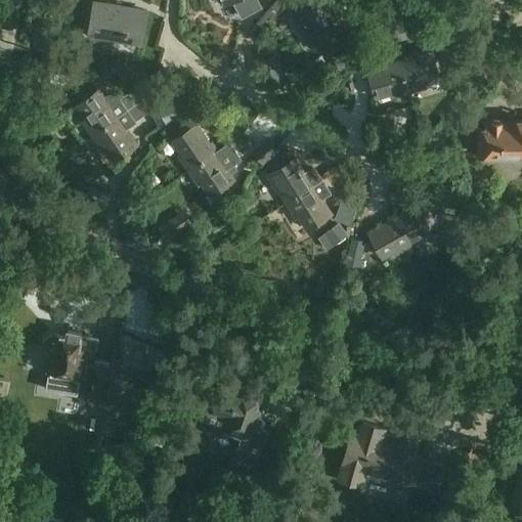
[(310,40),(313,39),(320,53),(345,41),(323,0),(294,0),(298,8),(295,10),(310,40)]
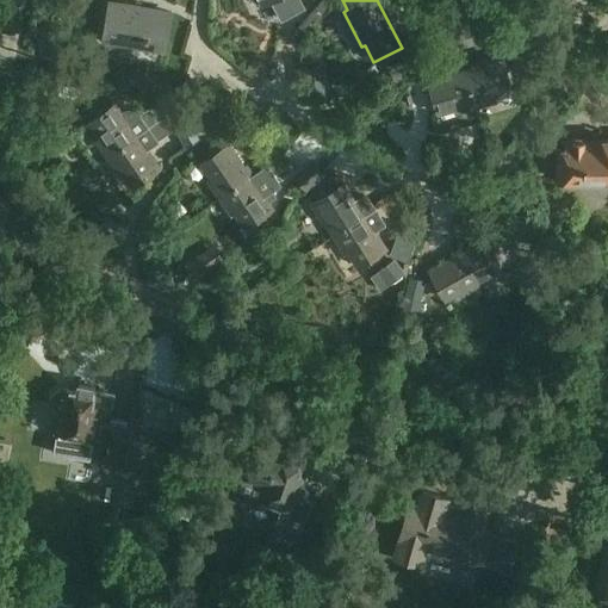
[(109,5),(101,43),(163,54),(171,16),(109,5)]
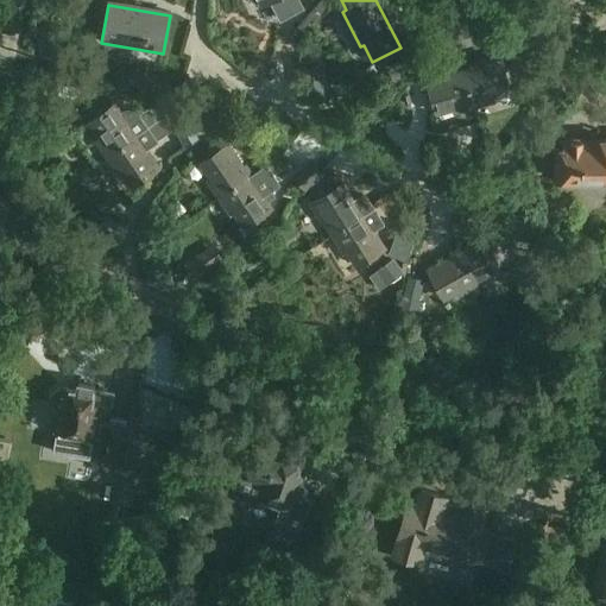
[(499,56),(461,67),(474,107),(492,101),(491,98),(510,92),(499,56)]
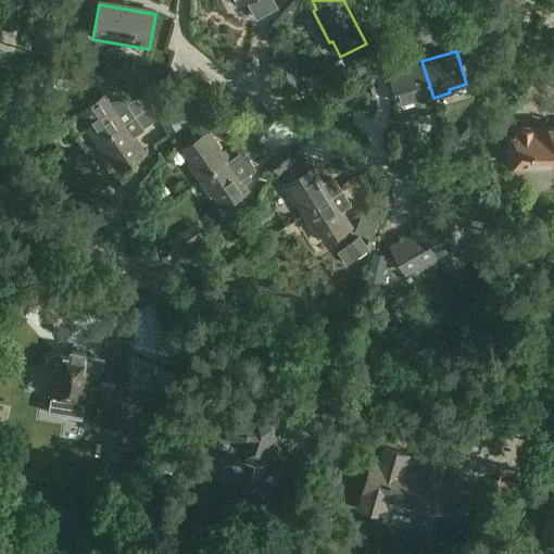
[(368,53),(351,62),(359,77),(376,67),(368,53)]
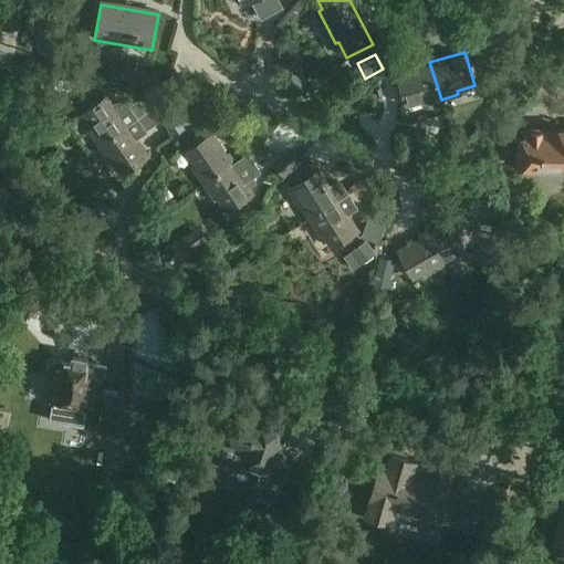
[(246,64),(231,55),(222,69),(238,77),(246,64)]
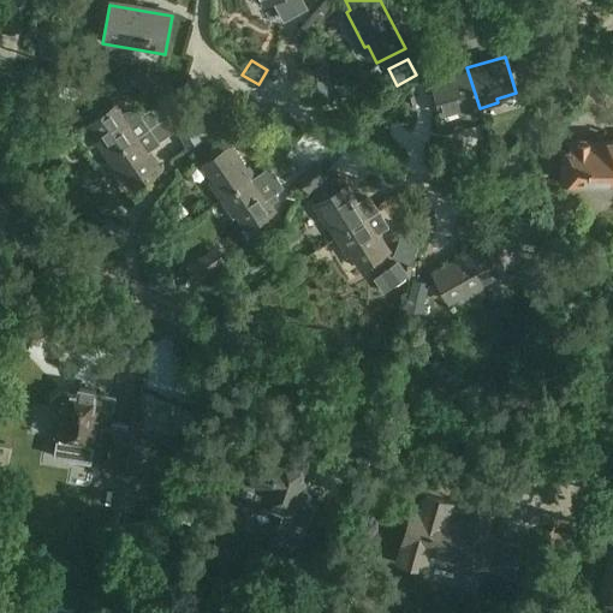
[(459,114),(480,108),(466,67),(429,78),(440,115),(458,109),(459,114)]
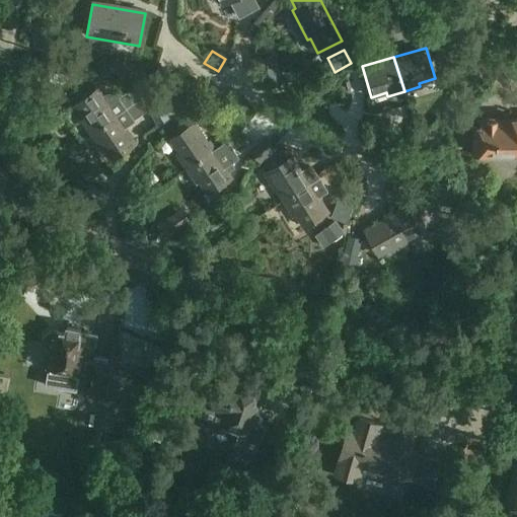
[(75,106),(84,119),(81,121),(91,135),(126,111),(125,109),(133,103),(126,93),(117,99),(115,95),(105,94),(100,96),(96,91),(75,106)]
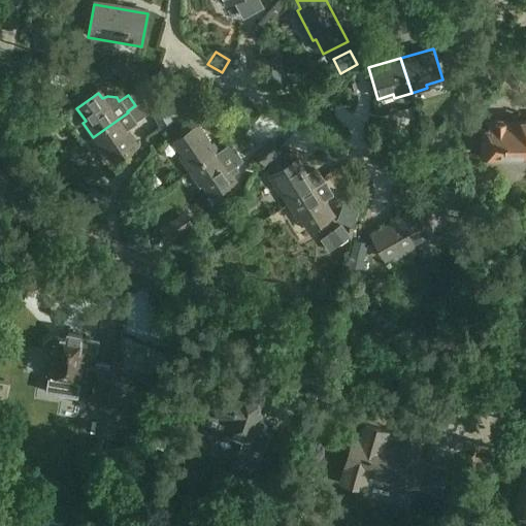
[(182,105),(177,98),(167,105),(171,111),(182,105)]
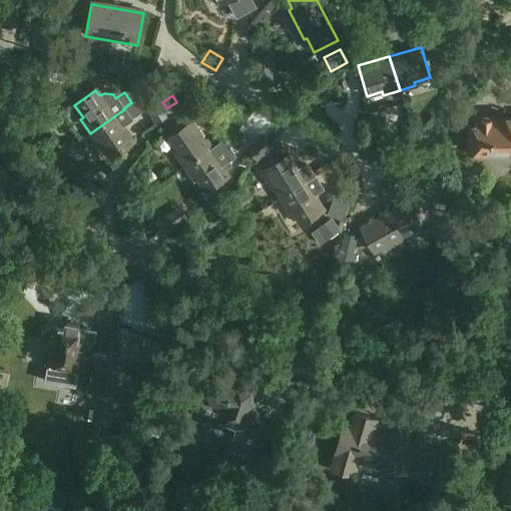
[(147,110),(155,124),(164,118),(156,105),(147,110)]
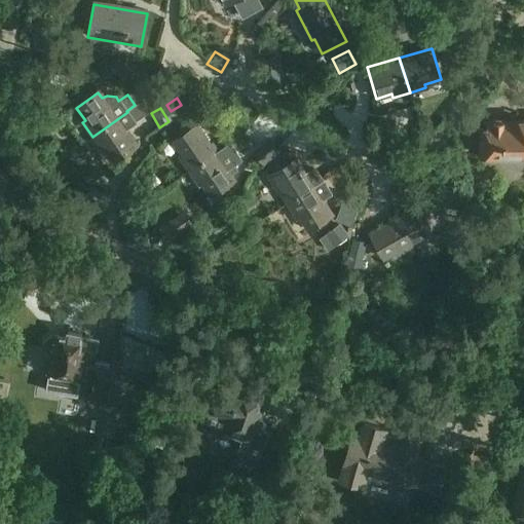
[(137,147),(124,131),(135,123),(127,112),(92,137),(102,151),(105,149),(114,162),(137,147)]
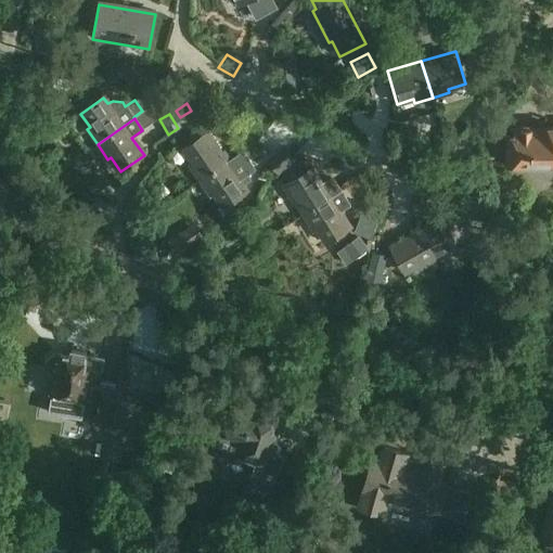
[(552,129),(513,129),(513,138),(506,138),(506,166),(509,165),(512,170),(519,170),(523,166),(552,165),(552,129)]
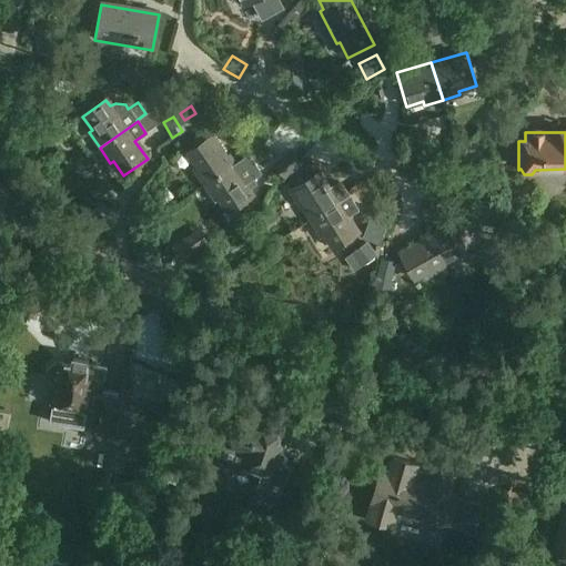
[(194,170),(204,185),(231,167),(211,137),(187,153),(196,168),(194,170)]
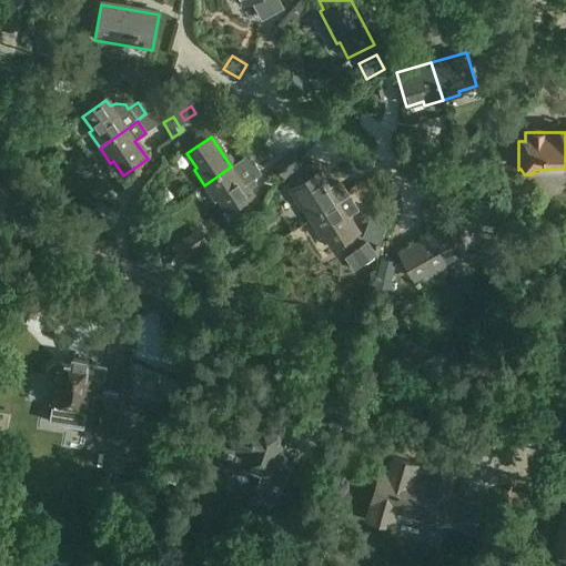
[(271,167),(284,180),(302,162),(289,149),(271,167)]
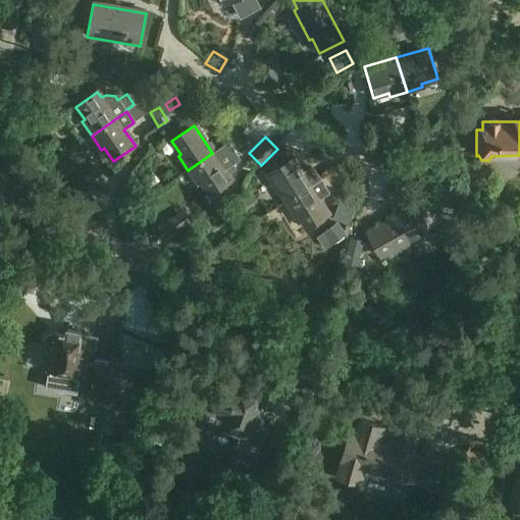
[(197,184),(200,183),(209,196),(230,180),(212,153),(188,170),(197,184)]
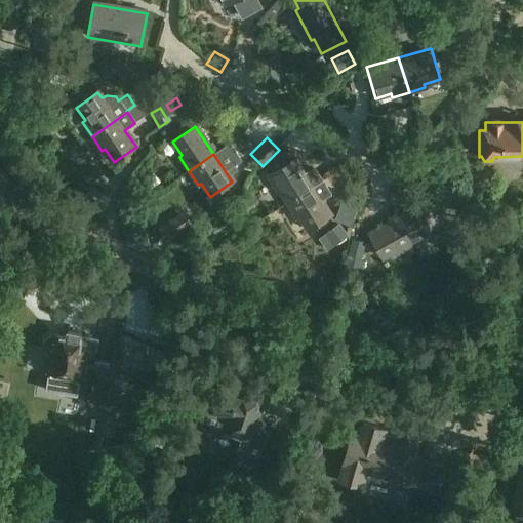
[(277,190),(286,204),(312,188),(294,160),(265,178),(274,192),(277,190)]
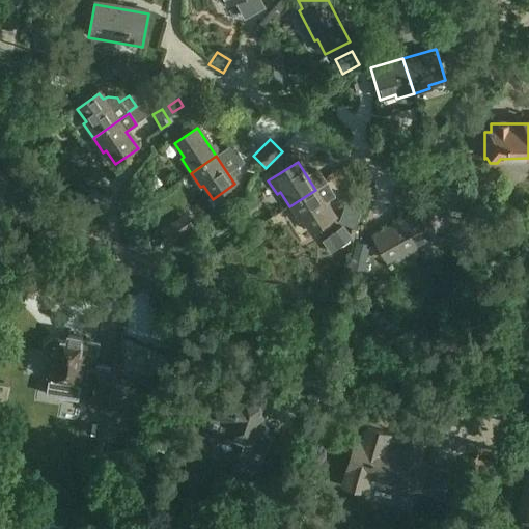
[(299,221),(302,219),(311,233),(334,219),(315,190),(289,206),(299,221)]
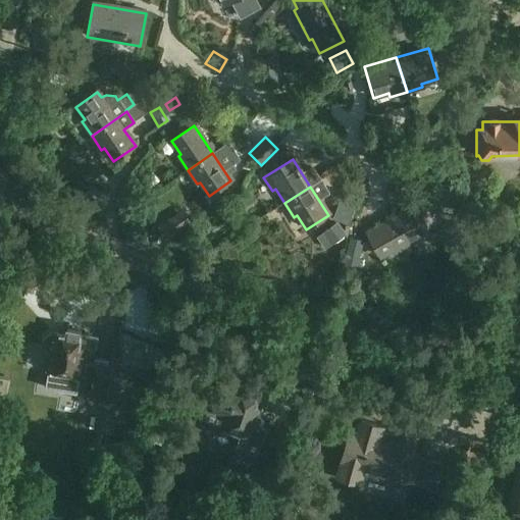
[(425,236),(423,232),(436,224),(424,202),(396,217),(411,244),(425,236)]
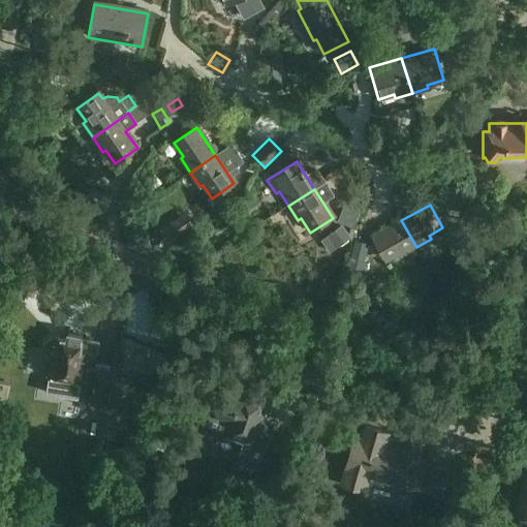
[(371,237),(384,260),(399,252),(400,255),(416,247),(401,220),(371,237)]
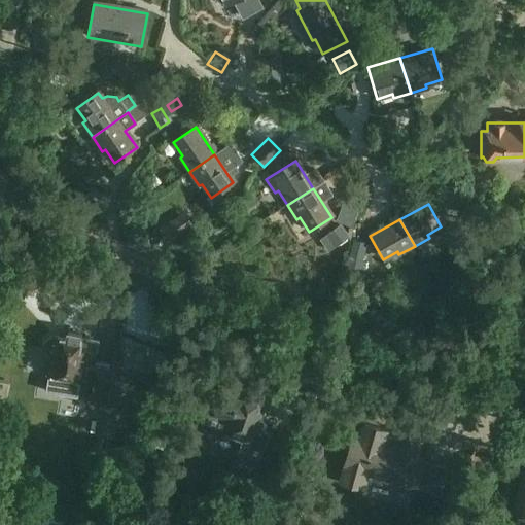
[(177,235),(170,223),(159,231),(166,242),(177,235)]
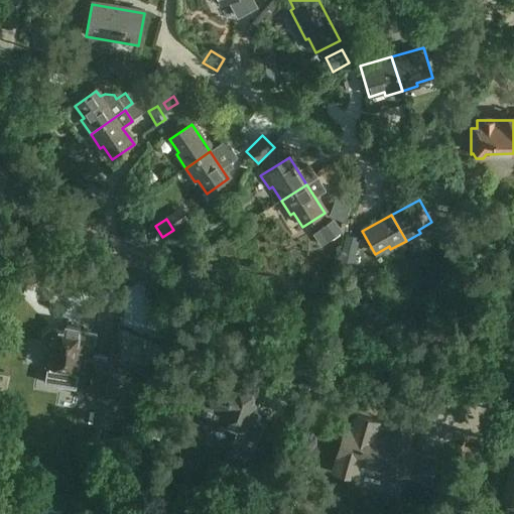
[(335,222),(317,233),(325,244),(342,233),(335,222)]
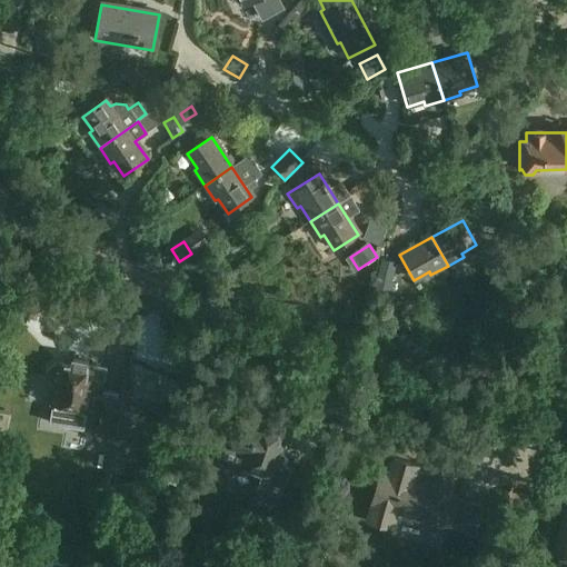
[(394,262),(378,260),(374,284),(388,287),(394,262)]
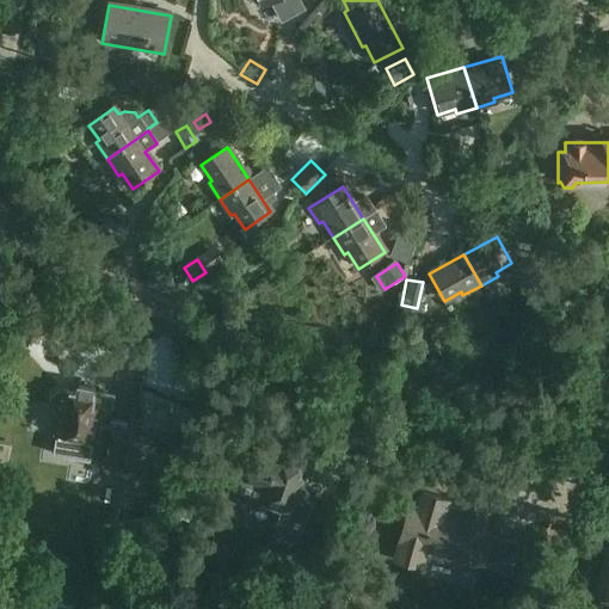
[(94,389),(78,386),(77,393),(57,391),(51,395),(50,404),(55,410),(59,410),(55,434),(57,434),(56,438),(54,438),(51,455),(90,461),(93,440),(104,441),(99,465),(121,468),(127,430),(94,425),(98,408),(91,407),(94,389)]
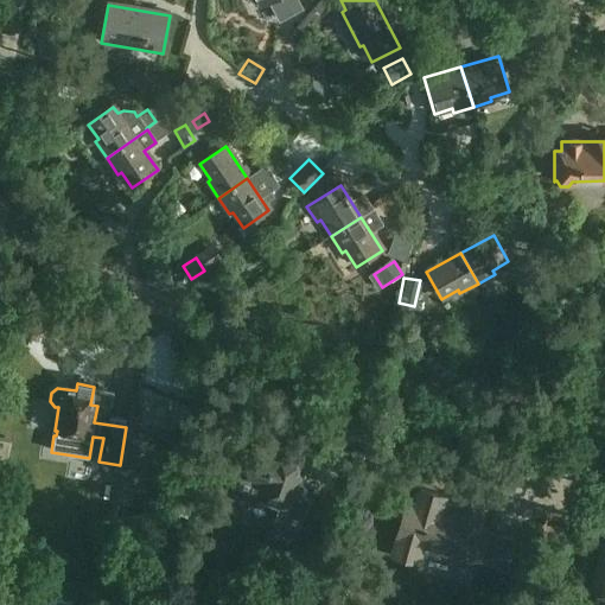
[(356,425),(349,440),(367,447),(373,431),(356,425)]
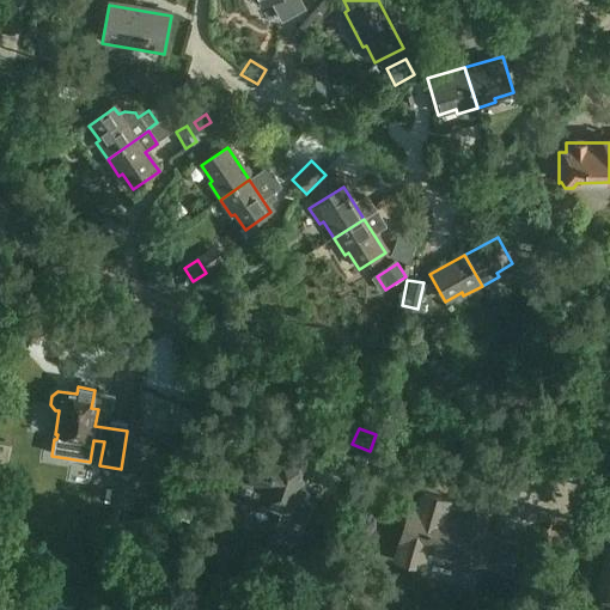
[(275,458),(255,451),(245,479),(236,475),(227,502),(260,513),(262,506),(280,512),(267,549),(293,559),(310,510),(294,504),(309,464),(276,452),(275,458)]
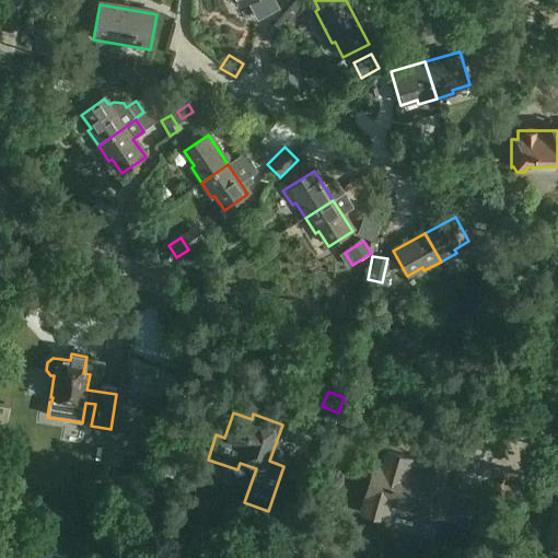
[(409,460),(386,453),(382,471),(373,467),(365,496),(362,496),(357,514),(386,522),(391,508),(439,522),(449,489),(443,488),(449,471),(419,462),(418,466),(408,463),(409,460)]
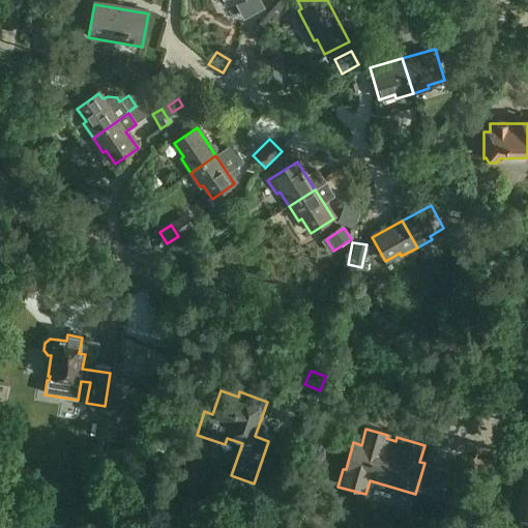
[(527,475),(524,475),(514,511),(527,515),(527,475)]
